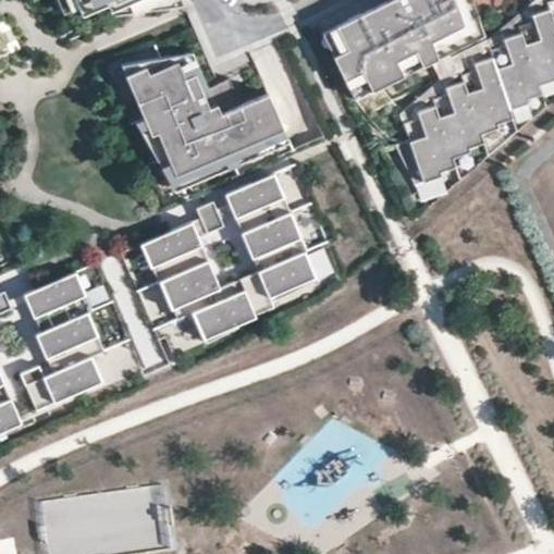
[(458,16),(452,0),(382,0),(344,19),(376,85),(378,84),(370,70),(410,48),(418,62),(428,58),(434,53),(432,51),(439,48),(440,50),(443,49),(480,29),(474,11),(458,16)]
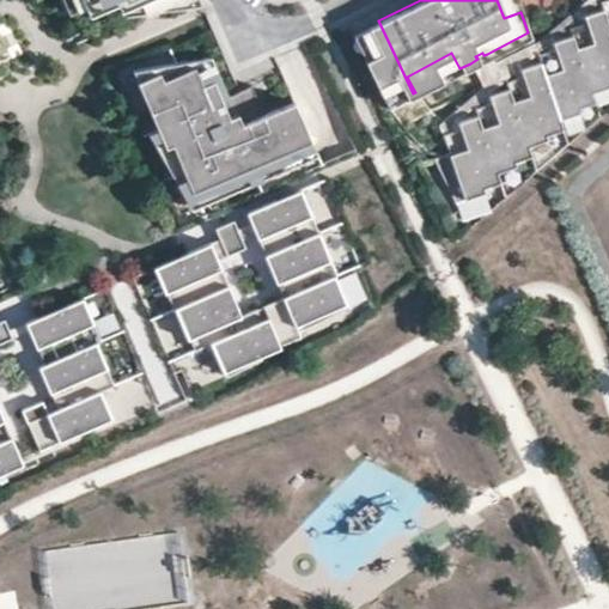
[(456,201),(486,190),(483,187),(501,180),(498,170),(517,163),(516,159),(534,152),(530,142),(549,136),(547,132),(565,125),(561,115),(580,108),(578,104),(596,97),(592,87),(608,80),(608,0),(603,0),(604,4),(584,10),(586,17),(570,23),(572,31),(552,38),(555,44),(537,52),(540,59),(521,66),(523,72),(506,79),(509,86),(488,93),(492,101),(474,107),(476,114),(457,121),(460,128),(443,134),(449,152),(434,158),(456,201)]
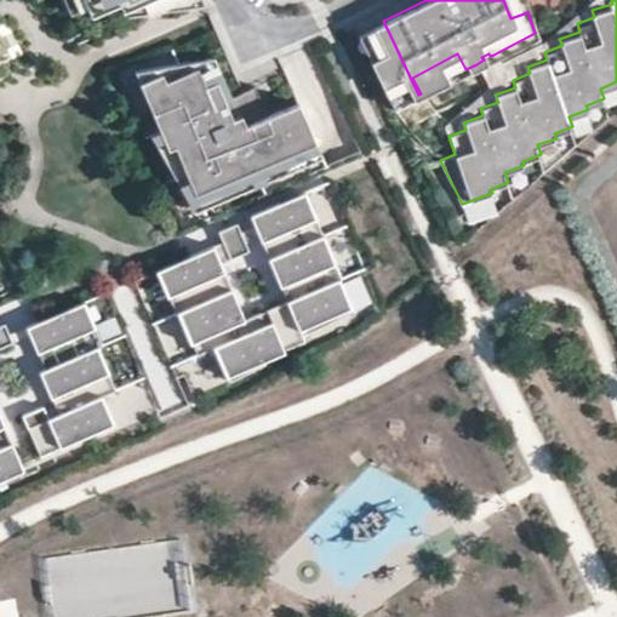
[(527,12),(523,0),(503,0),(510,18),(527,12)]
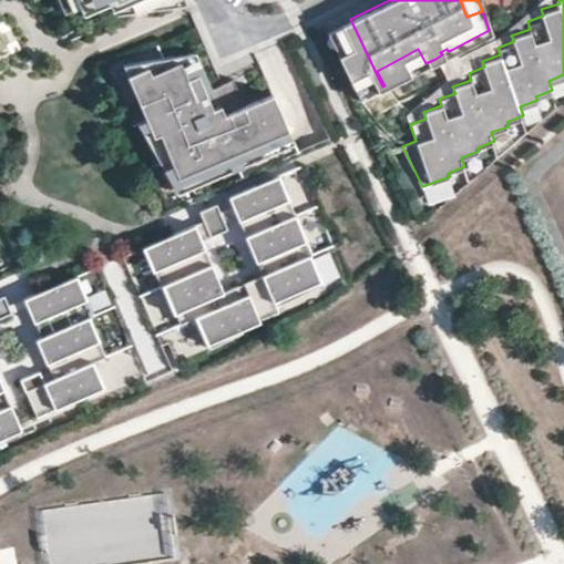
[(382,86),(350,19),(325,31),(358,100),(382,86)]
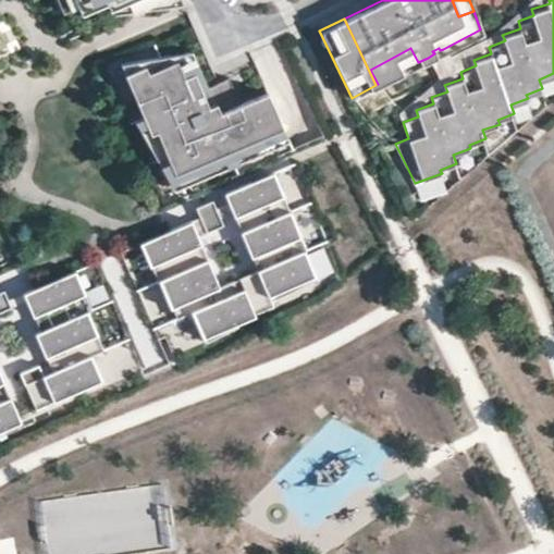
[(205,84),(188,47),(118,53),(138,107),(152,147),(169,188),(194,179),(196,183),(260,159),(255,145),(285,134),(269,90),(241,101),(231,74),(205,84)]
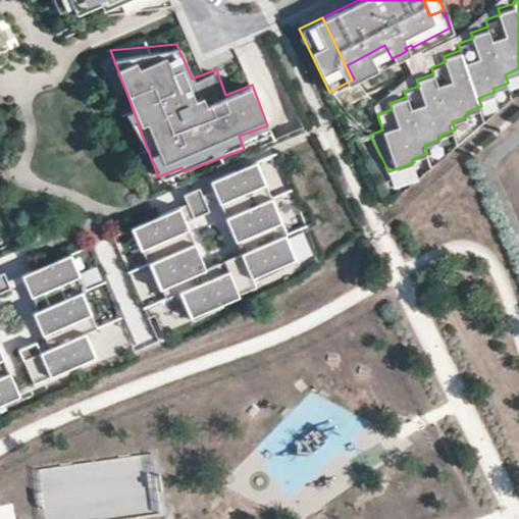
[(354,79),(392,58),(384,45),(347,65),(354,79)]
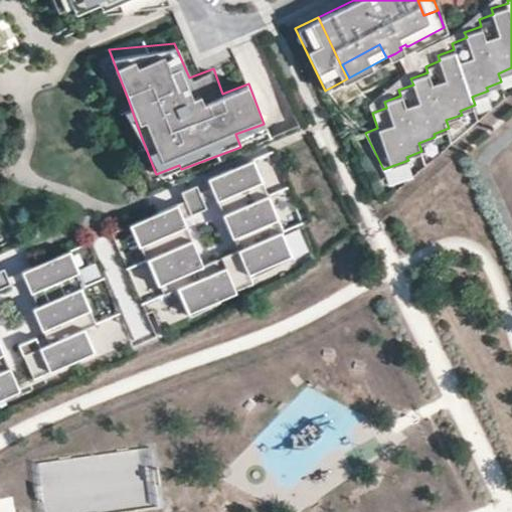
[(141,136),(128,99),(119,102),(137,137),(158,178),(156,174),(141,136)]
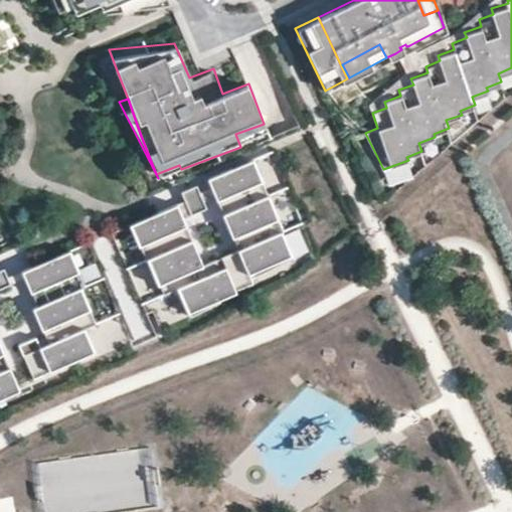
[(269,136),(264,124),(235,134),(240,147),(269,136)]
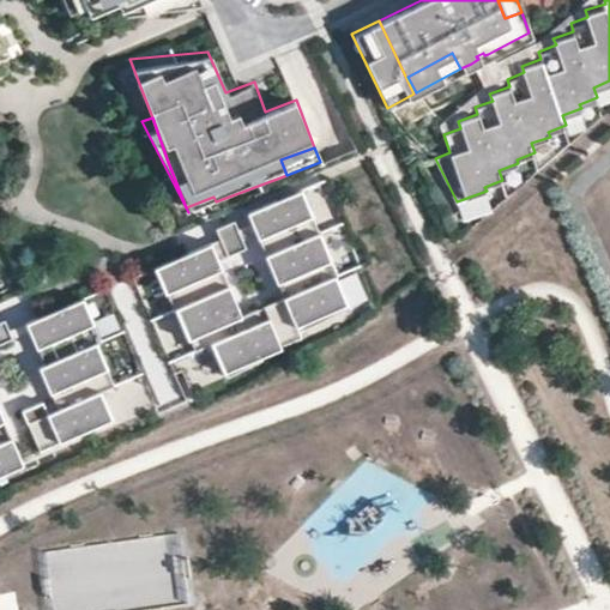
[(318,218),(332,212),(319,181),(305,187),(318,218)]
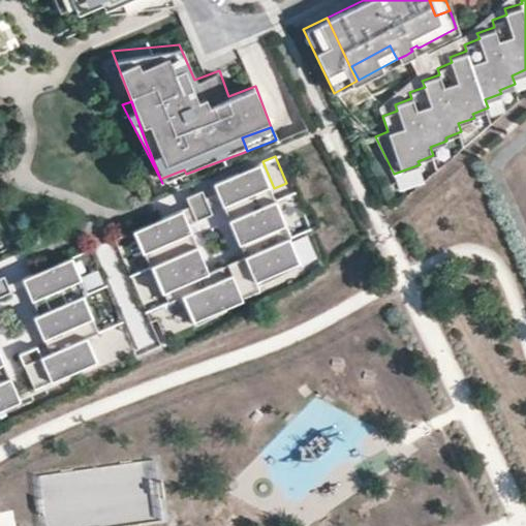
[(277,202),(263,165),(215,185),(218,194),(220,199),(231,195),(234,203),(223,207),(229,221),(277,202)]
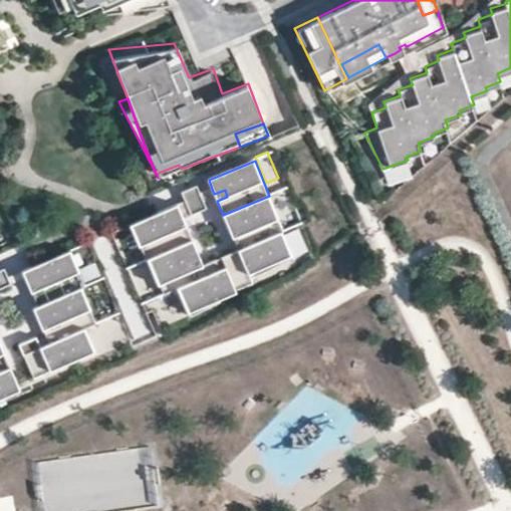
[(179,165),(156,174),(158,178),(181,169),(179,165)]
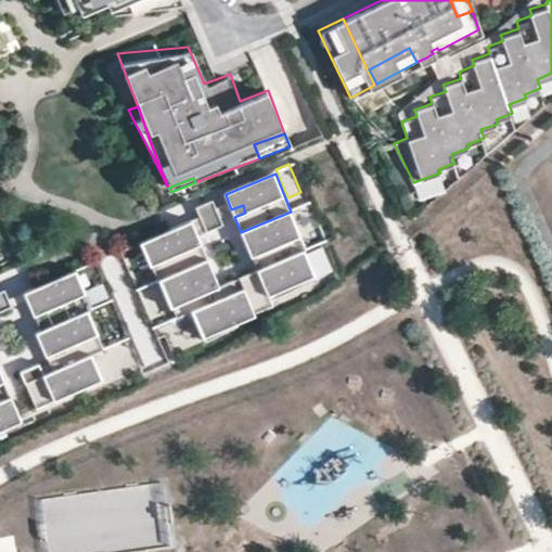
[(216,209),(213,201),(196,207),(200,217),(206,232),(222,226),(218,215),(216,209)]
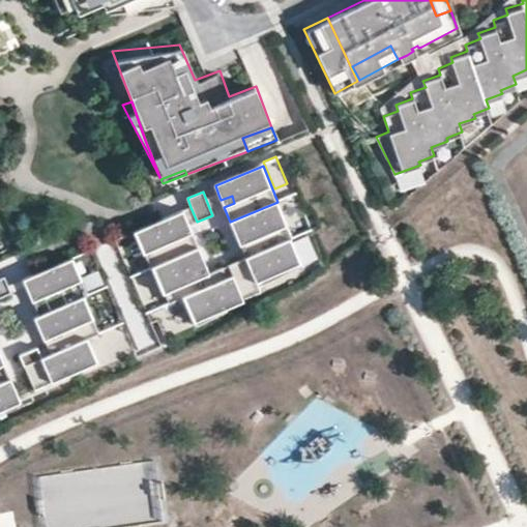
[(221,200),(218,195),(206,200),(208,205),(221,200)]
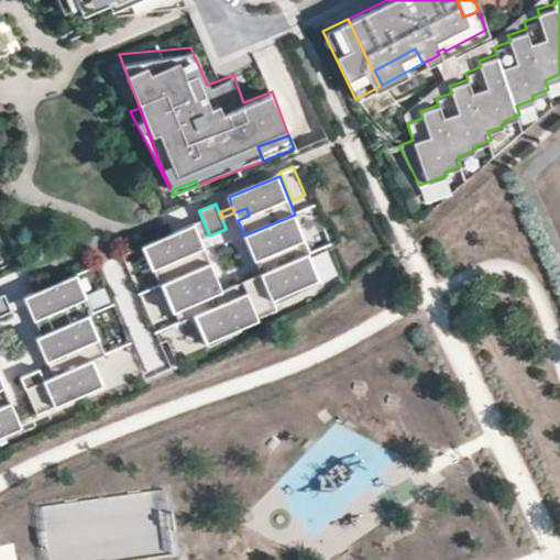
[(249,216),(246,208),(234,212),(238,220),(249,216)]
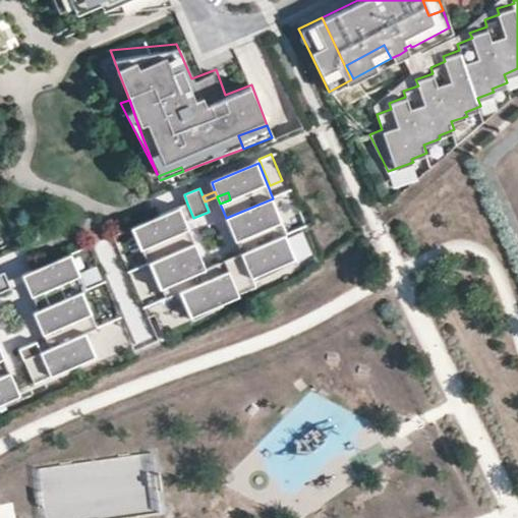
[(287,234),(273,198),(226,218),(232,234),(242,230),(245,237),(235,241),(239,253),(285,235),(287,234)]
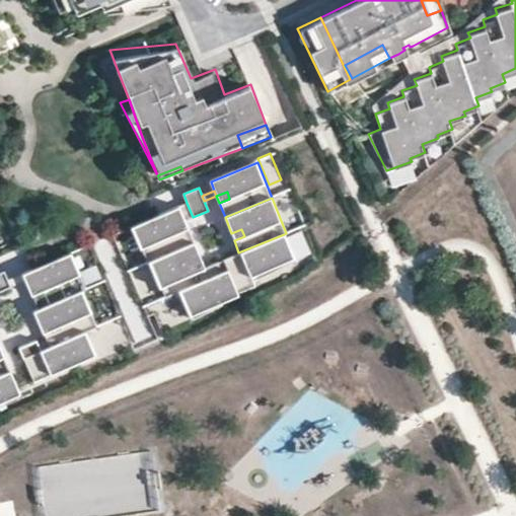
[(193,217),(187,203),(179,206),(185,220),(193,217)]
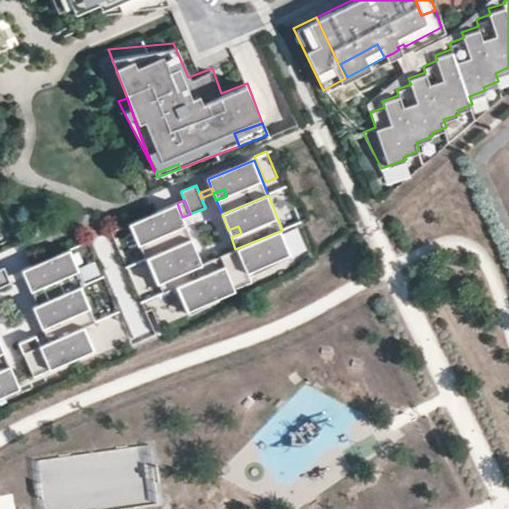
[(175,229),(173,222),(183,218),(182,217),(177,203),(129,222),(143,258),(191,239),(185,225),(175,229)]
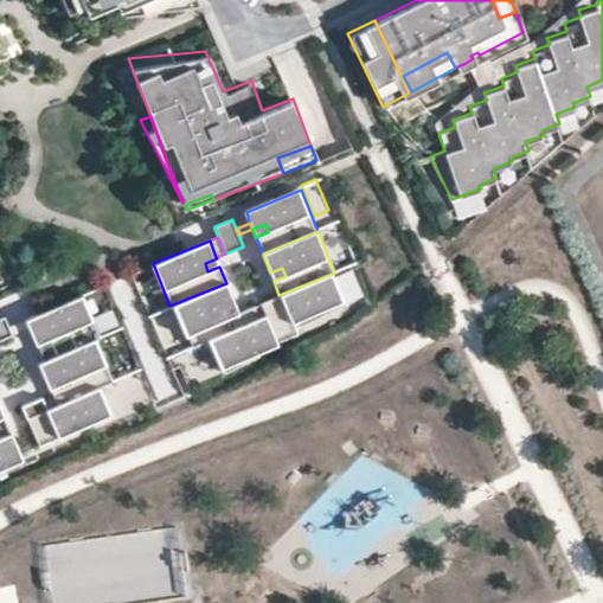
[(219,267),(217,258),(205,263),(207,271),(219,267)]
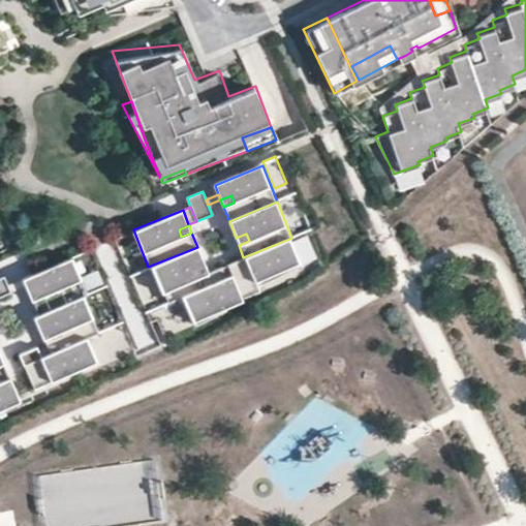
[(249,241),(246,234),(236,238),(239,245),(249,241)]
